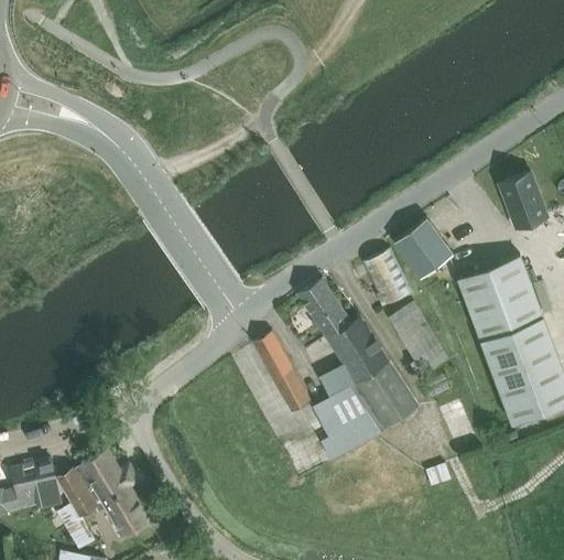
[(531,173),(499,184),(516,228),(548,217),(531,173)]
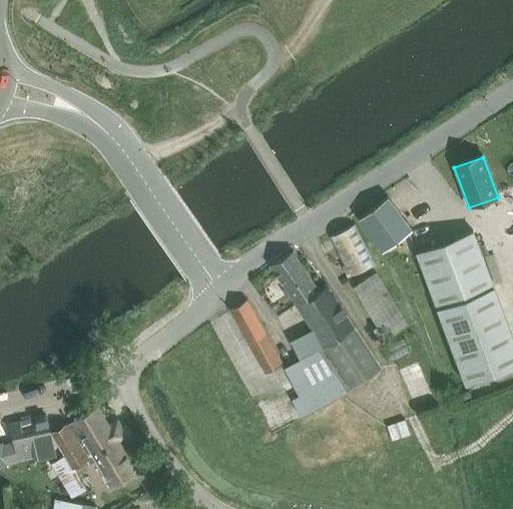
[(388,198),(359,220),(383,252),(413,231),(388,198)]
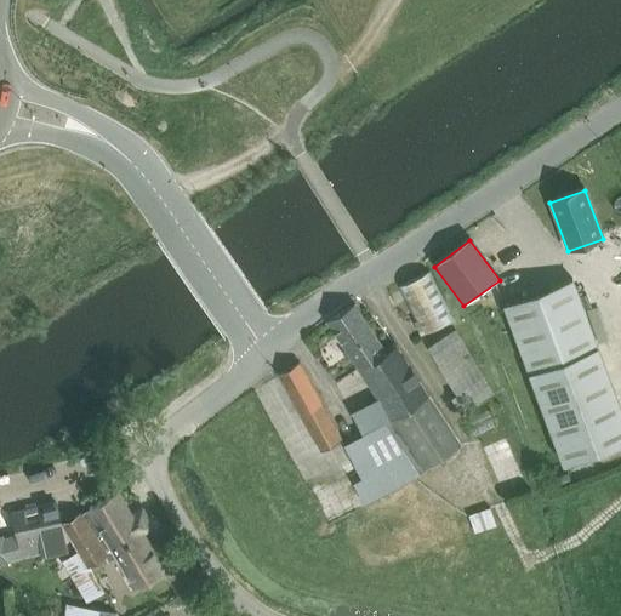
[(397,290),(419,340),(453,324),(431,275),(397,290)]
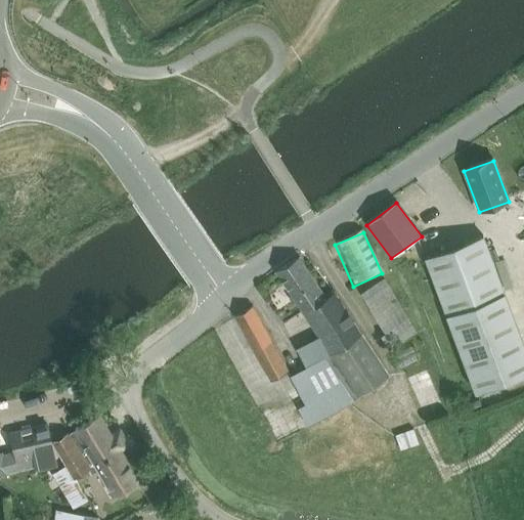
[(476,394),(523,376),(523,346),(483,237),(425,259),(476,394)]
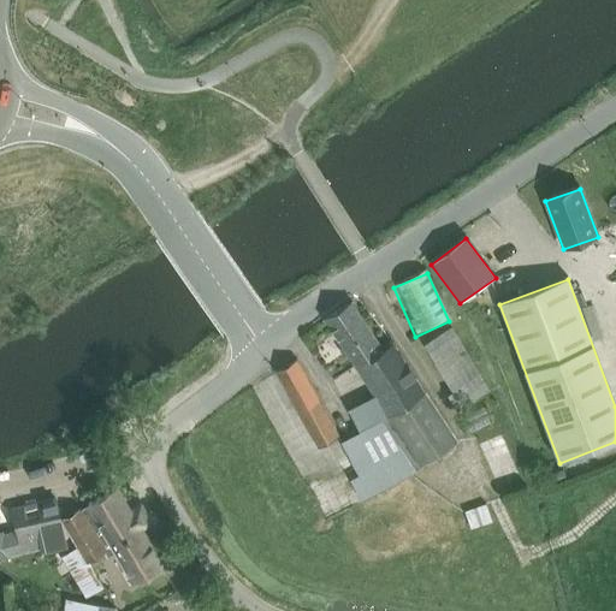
[(425,395),(392,346),(383,353),(351,304),(325,321),(375,399),(389,420),(383,423),(397,445),(416,473),(458,444),(425,393),(425,395)]
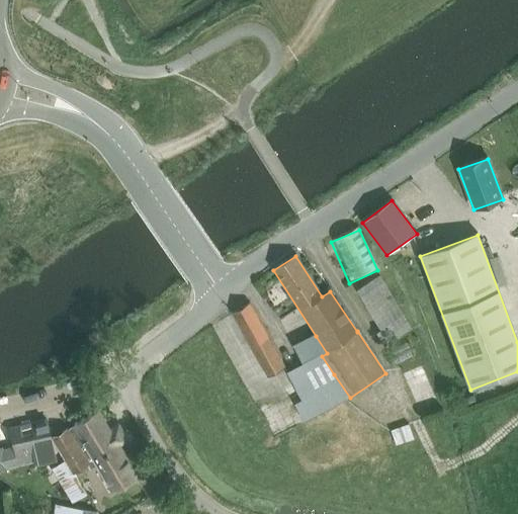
[(384,347),(413,332),(382,278),(358,292),(380,332),(377,334),(384,347)]
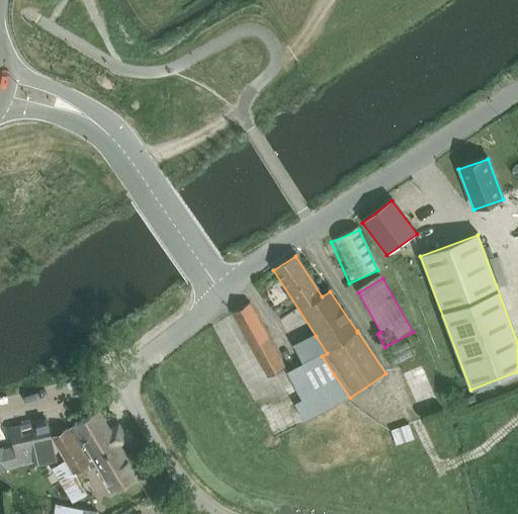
[(267,379),(286,369),(250,305),(232,315),(267,379)]
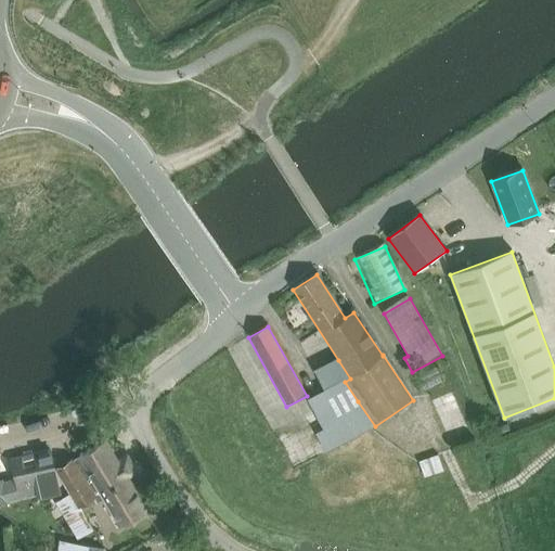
[(325,431),(317,435),(326,453),(370,432),(356,404),(358,401),(345,382),(350,379),(338,360),(315,372),(325,391),(309,400),(325,431)]
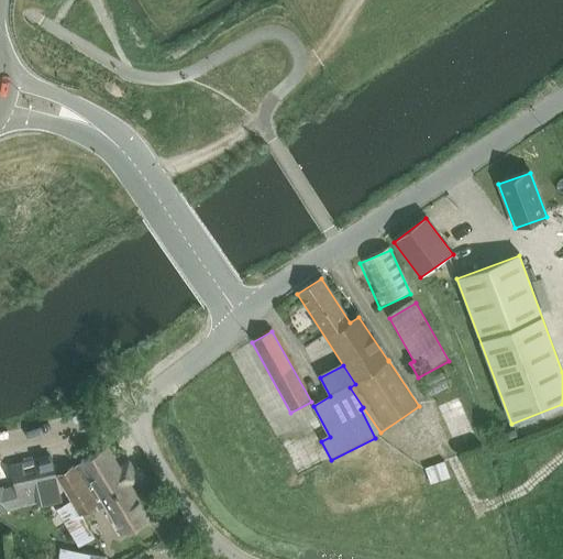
[(109,403),(123,396),(119,385),(103,391),(109,403)]
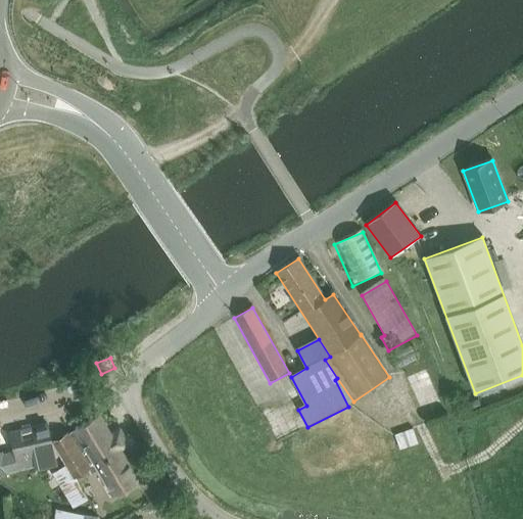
[(114,497),(138,482),(121,452),(126,447),(117,432),(111,436),(100,417),(75,431),(77,434),(70,437),(89,470),(90,473),(98,469),(114,497)]
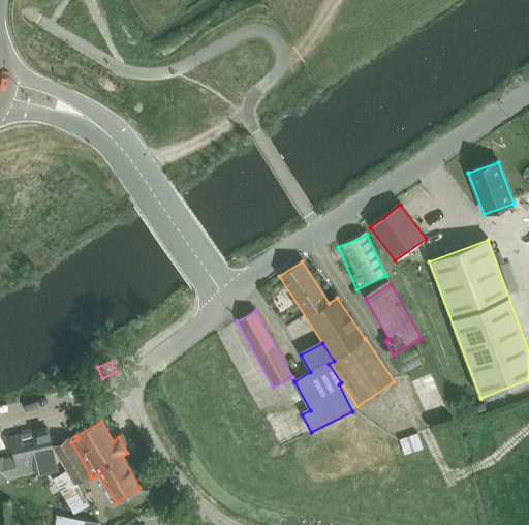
[(56,470),(57,470),(49,432),(11,440),(17,463),(4,465),(3,460),(0,460),(0,481),(55,469),(56,470)]
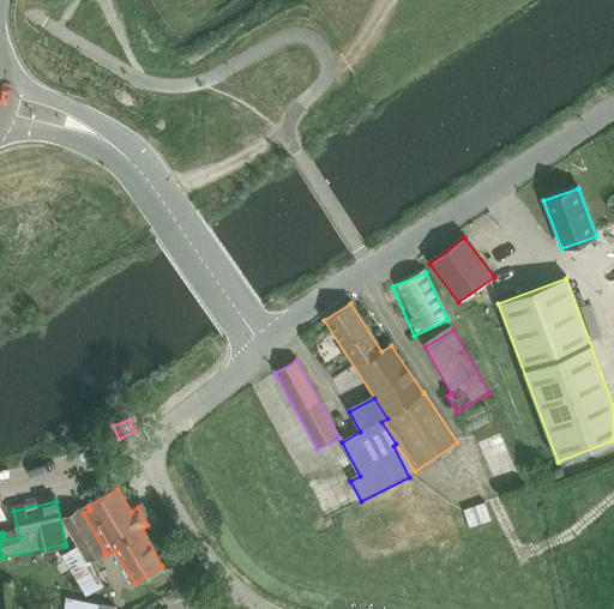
[(104,552),(83,513),(80,510),(62,520),(86,562),(104,552)]
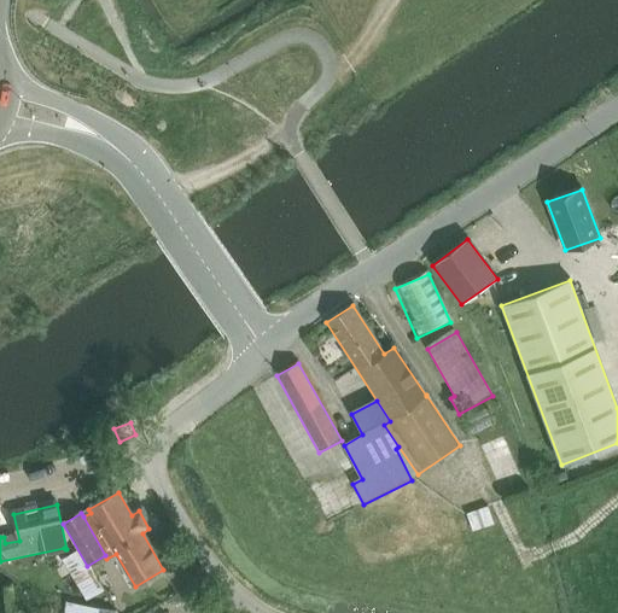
All buildings are outlined.
